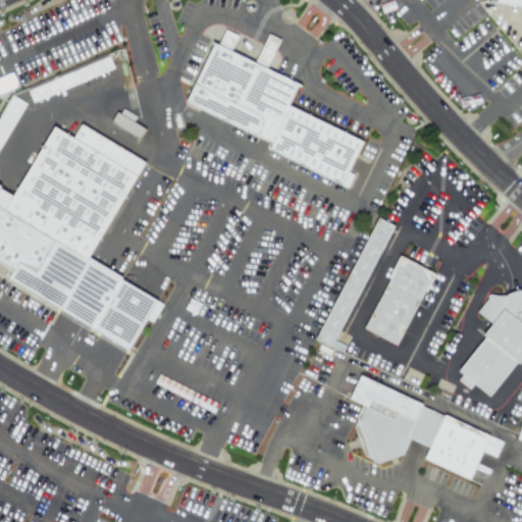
[(216,50),(224,34),(244,44),(233,60),(255,69),(269,42),(279,48),(267,77),(304,92),(292,113),(365,148),(348,179),(279,145),(277,151),(191,111),(216,50)]
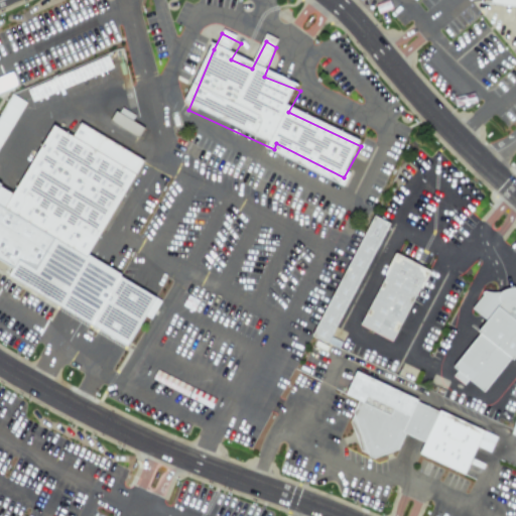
[(134,115),(118,107),(110,122),(137,136),(142,127),(131,121),(134,115)]
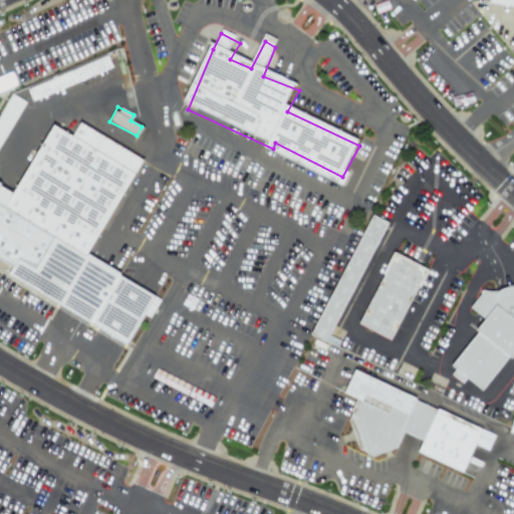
[(0,259),(15,268),(17,261),(101,310),(122,276),(87,257),(145,162),(82,123),(74,136),(56,124),(16,194),(0,183),(0,259)]
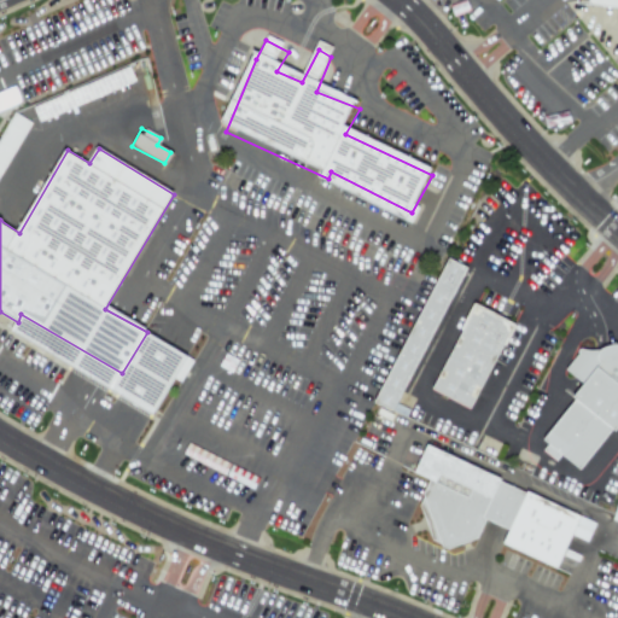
[(449,260),(467,269),(392,413),(372,402),(449,260)]
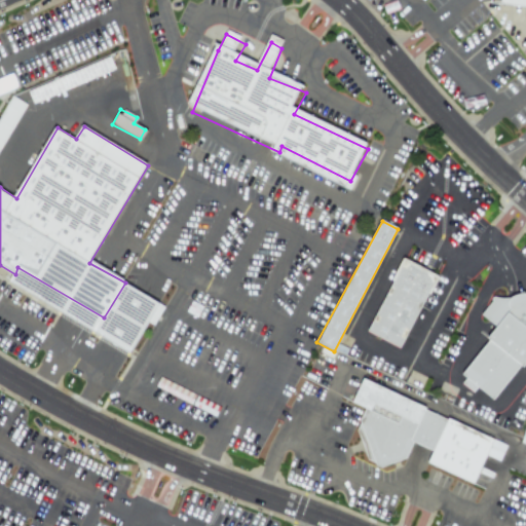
[(438,276),(402,347),(368,331),(404,259),(438,276)]
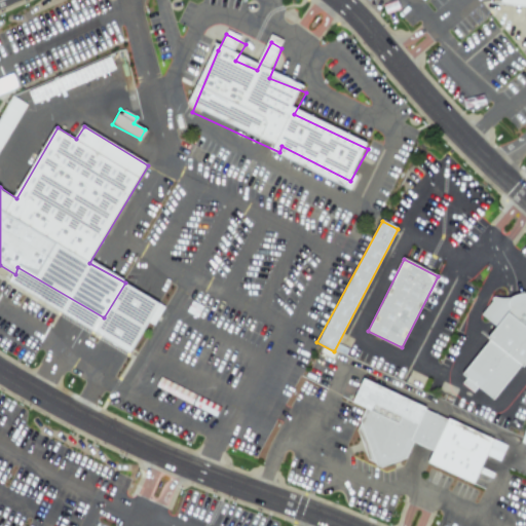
[(495,298),(500,299),(506,299),(514,298),(521,296),(525,296),(525,363),(523,367),(520,366),(494,400),(479,389),(476,392),(464,384),(470,380),(462,375),(491,341),(488,338),(497,327),(483,316),(495,298)]
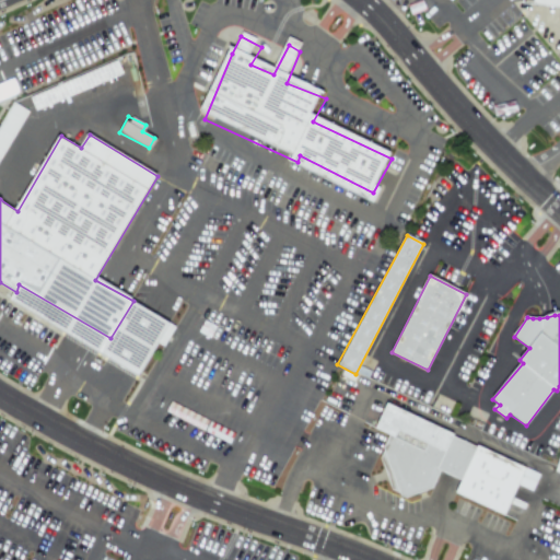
[(386,404),(454,435),(453,439),(476,450),(477,445),(540,476),(535,492),(518,486),(505,514),(456,492),(463,482),(441,473),(433,487),(405,498),(400,496),(393,490),(381,459),(384,455),(383,450),(389,439),(375,429),(386,404)]
